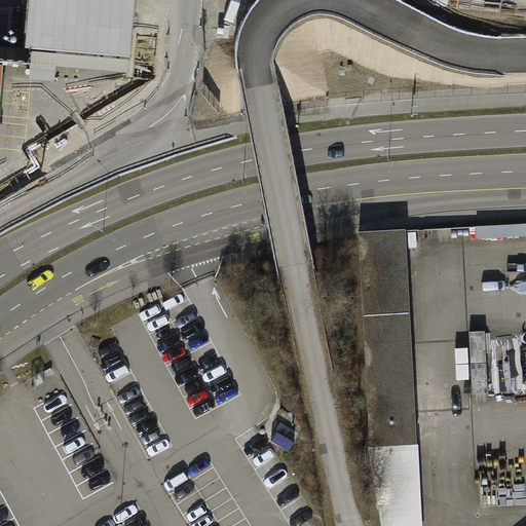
[(29,0),(29,5),(26,48),(29,48),(32,49),(130,58),(135,0),(29,0)]
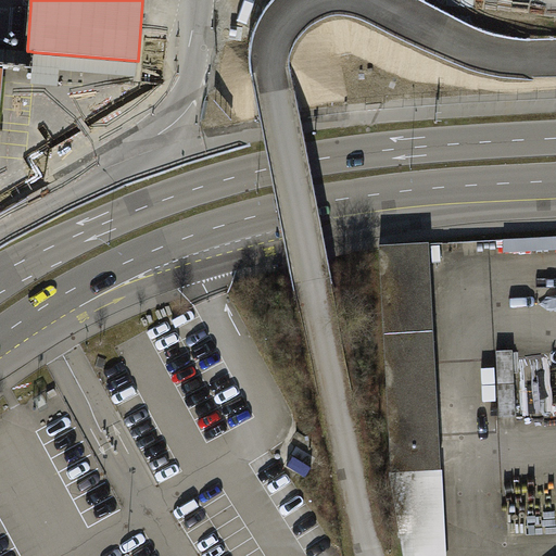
[(138,61),(34,52),(33,66),(136,75),(138,61)]
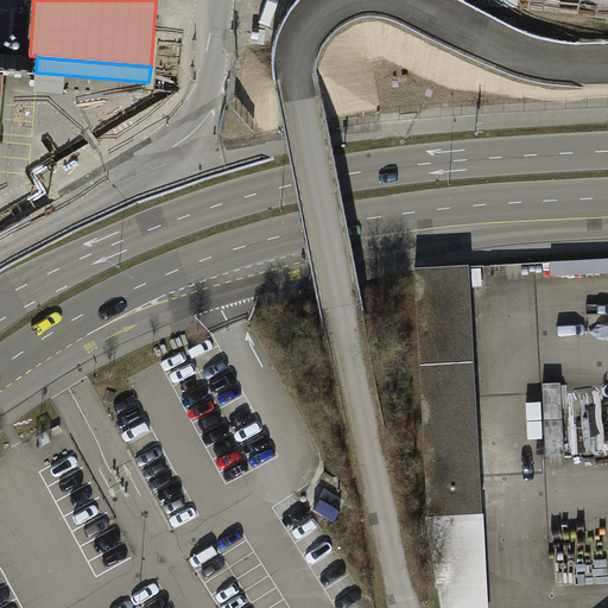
[(551,278),(607,274),(607,259),(551,263),(551,278)]
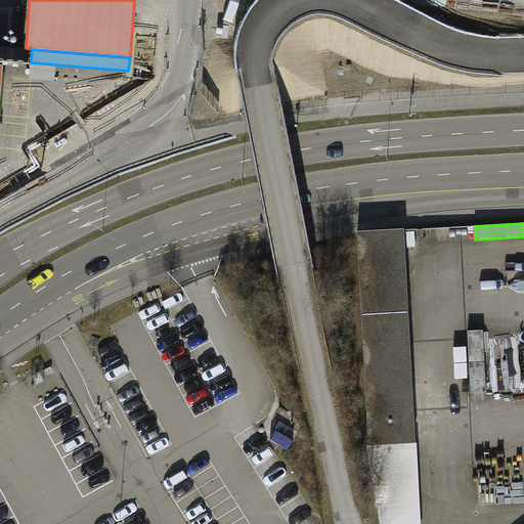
[(370,446),(417,443),(406,230),(359,232),(370,446)]
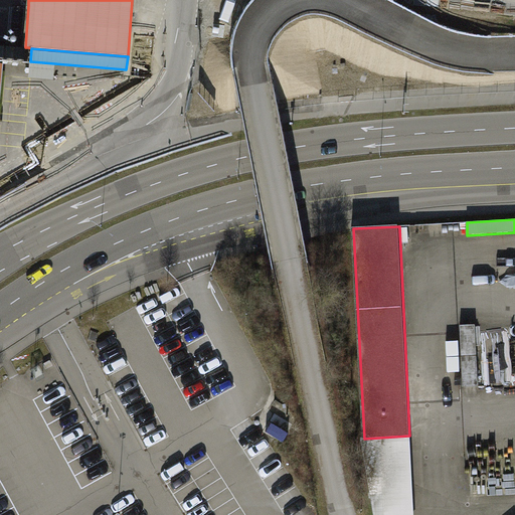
[(478,386),(475,324),(460,325),(463,387),(478,386)]
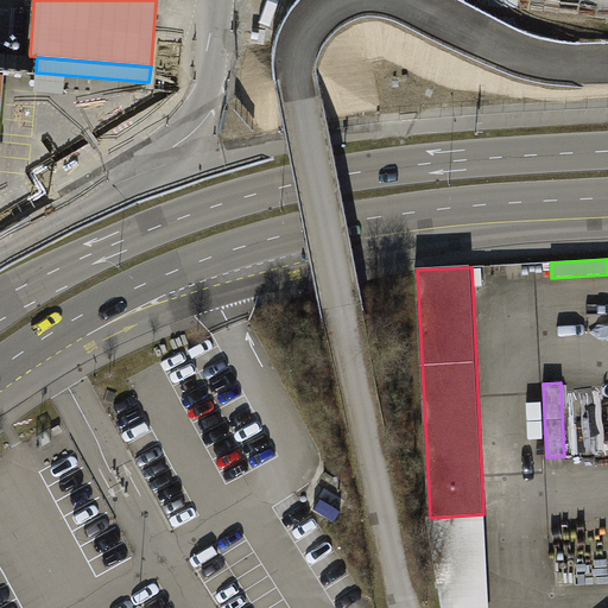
[(430,518),(445,607),(488,607),(483,514),(430,518)]
